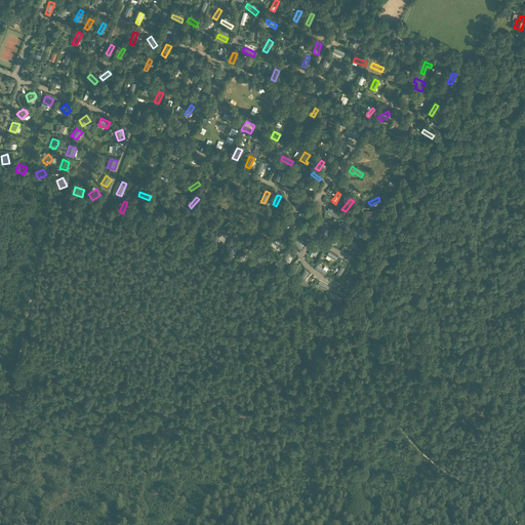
[(299,201),(290,208),(292,211),(301,205),(299,201)]
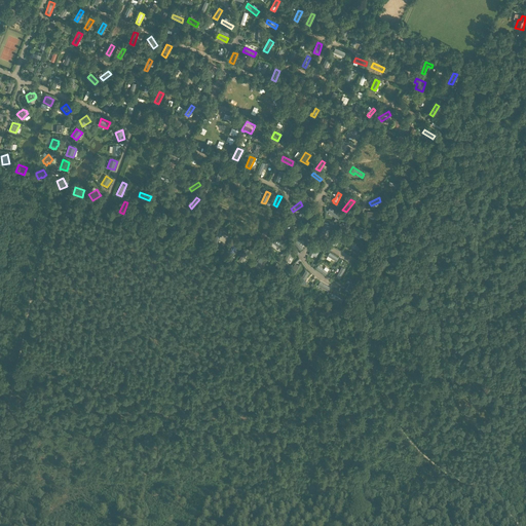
[(305,208),(302,211),(310,220),(313,217),(305,208)]
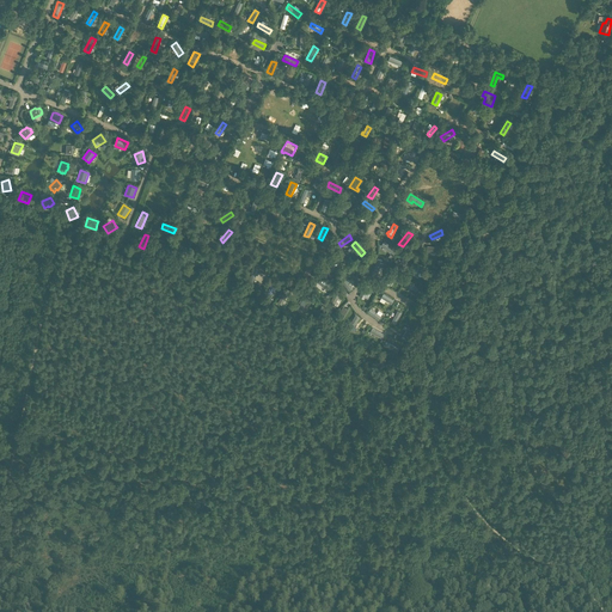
[(384,242),(381,245),(393,255),(397,251),(384,242)]
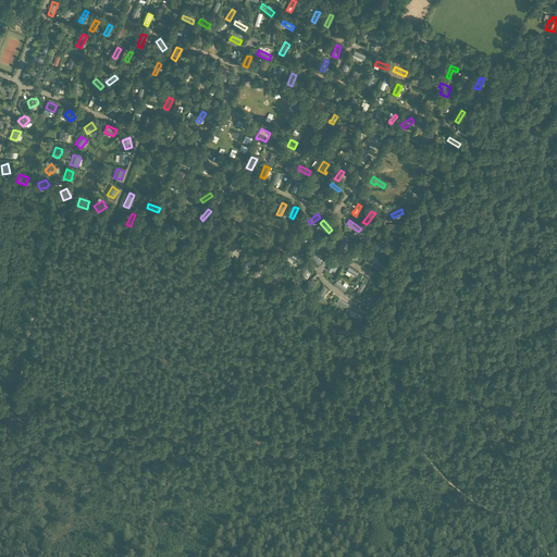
[(186,233),(181,244),(185,246),(190,235),(186,233)]
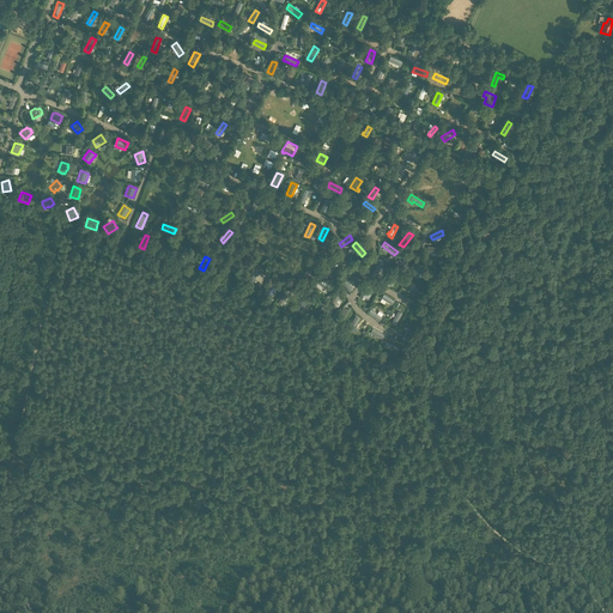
[(400,260),(395,262),(401,273),(406,271),(400,260)]
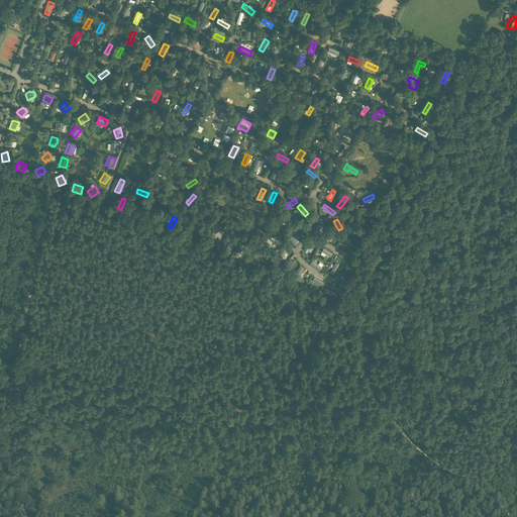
[(235,221),(231,223),(234,234),(239,233),(235,221)]
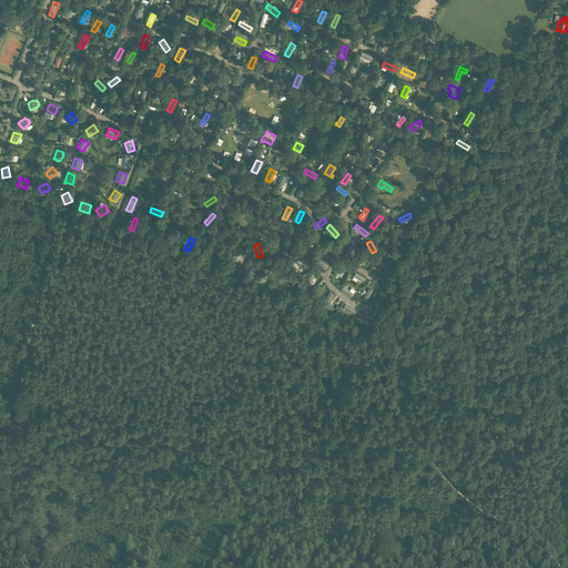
[(217,245),(215,247),(222,254),(224,252),(217,245)]
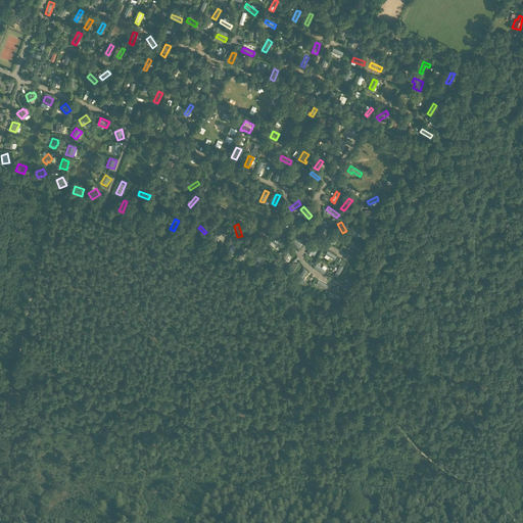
[(278,226),(276,229),(285,234),(287,231),(278,226)]
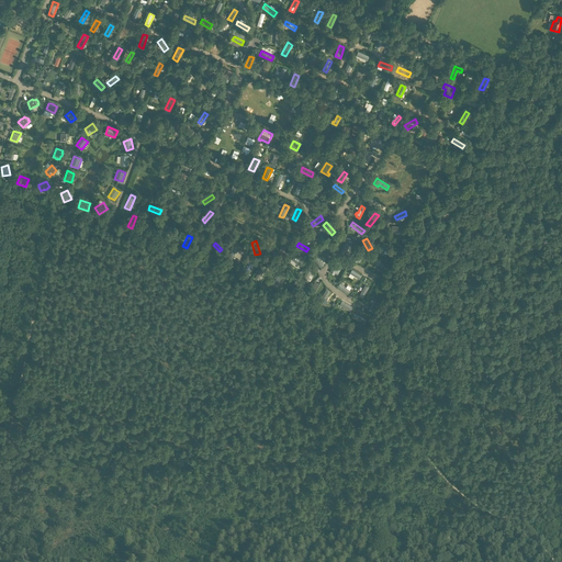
[(234,247),(228,259),(233,260),(238,248),(234,247)]
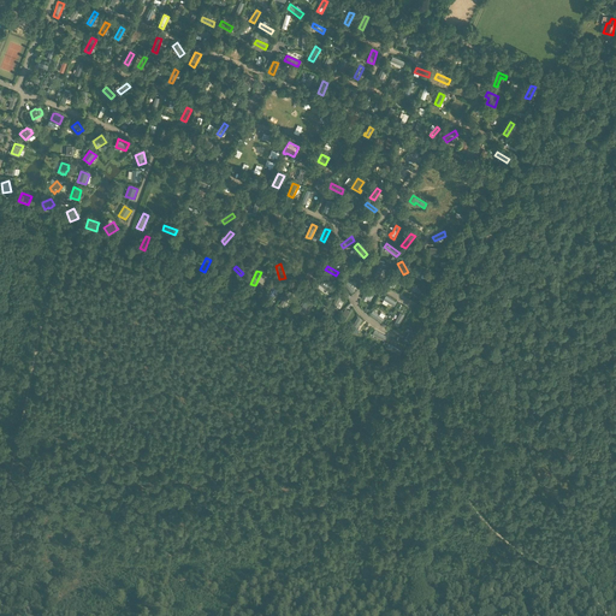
[(394,273),(388,285),(391,288),(398,276),(394,273)]
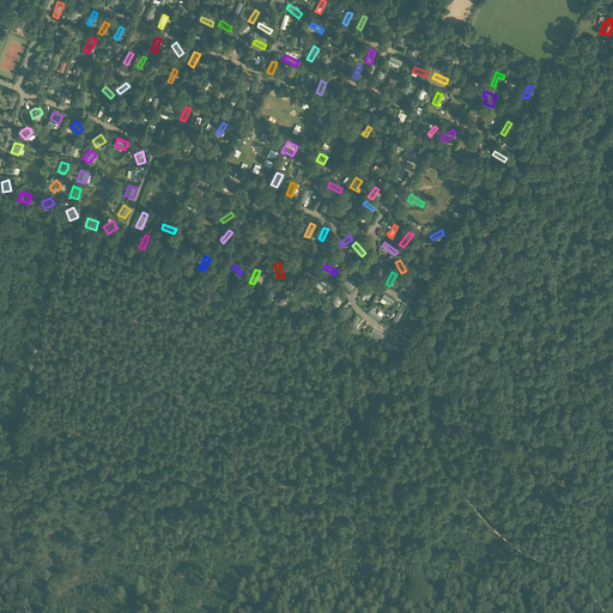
[(345,278),(341,281),(351,292),(354,289),(345,278)]
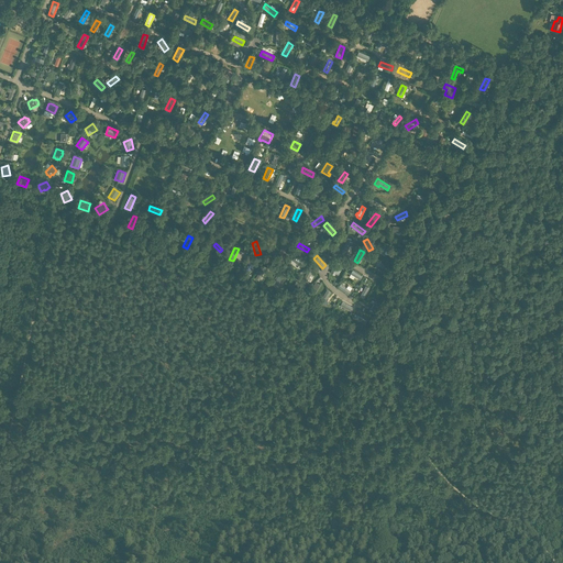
[(295,256),(291,261),(304,268),(306,263),(295,256)]
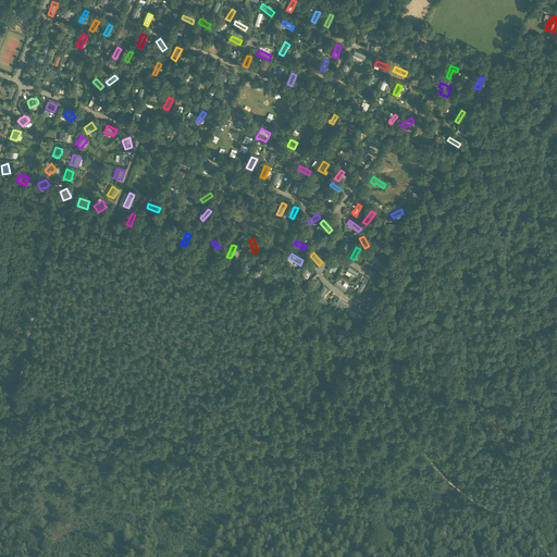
[(333,258),(327,270),(332,272),(337,260),(333,258)]
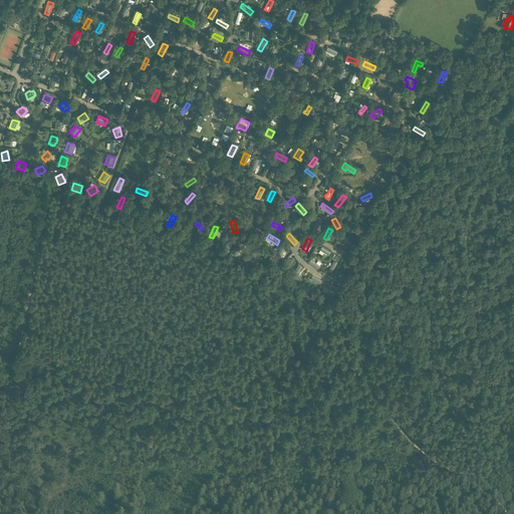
[(345,238),(343,242),(353,246),(355,243),(345,238)]
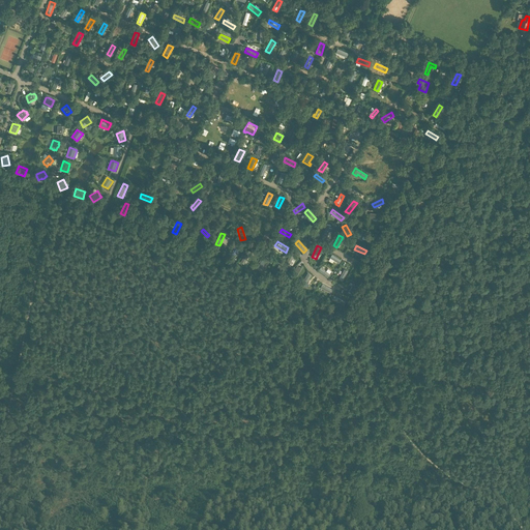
[(372,251),(366,260),(370,262),(375,254),(372,251)]
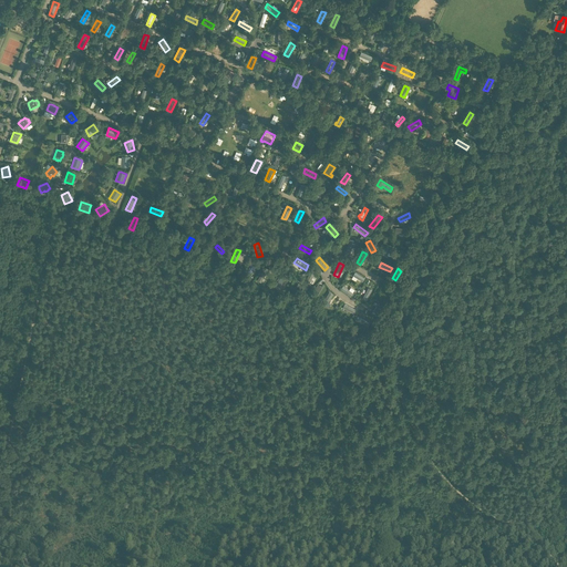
[(312,269),(306,281),(310,284),(317,271),(312,269)]
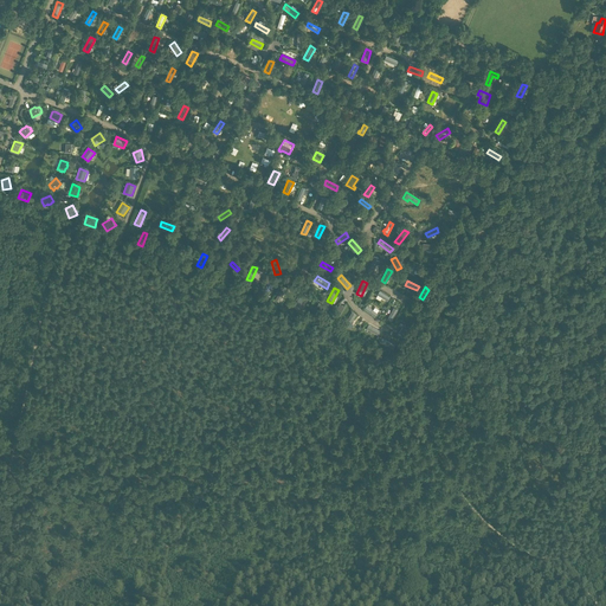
[(282,289),(276,300),(279,302),(285,291),(282,289)]
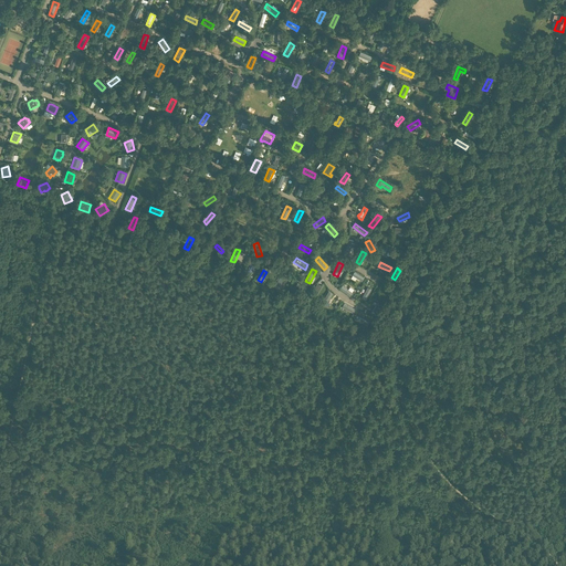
[(354,272),(352,276),(362,282),(364,279),(354,272)]
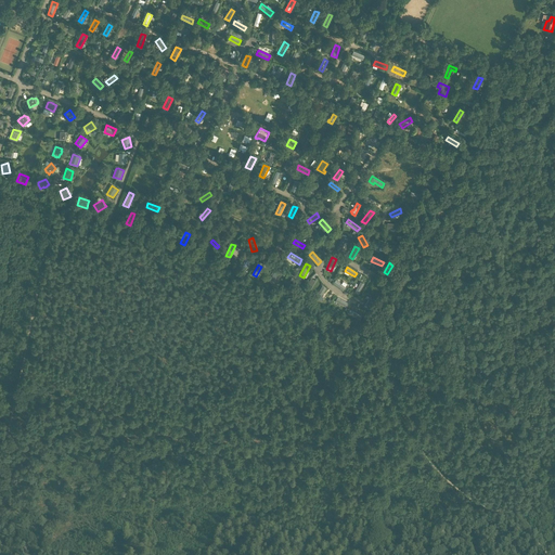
[(276,270),(270,282),(273,284),(280,272),(276,270)]
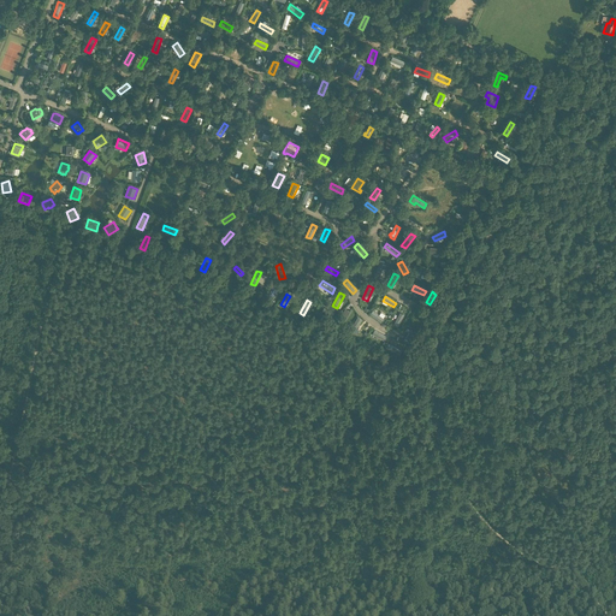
[(325,308),(323,312),(333,318),(335,314),(325,308)]
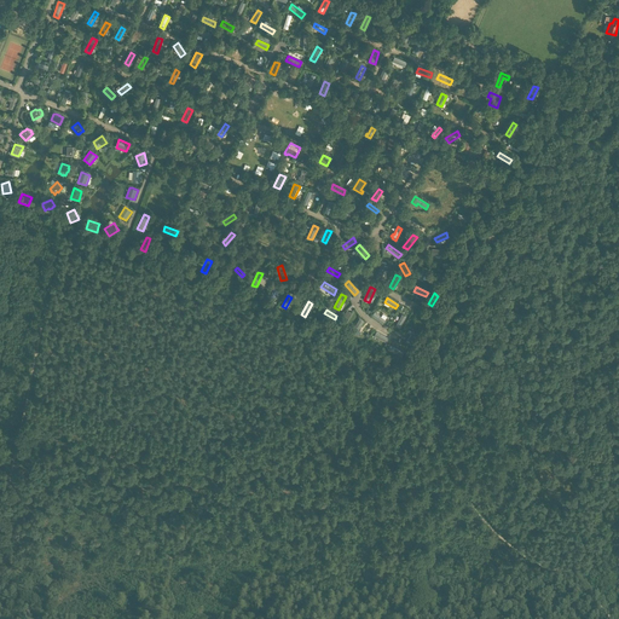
[(347,312),(341,320),(346,323),(351,314),(347,312)]
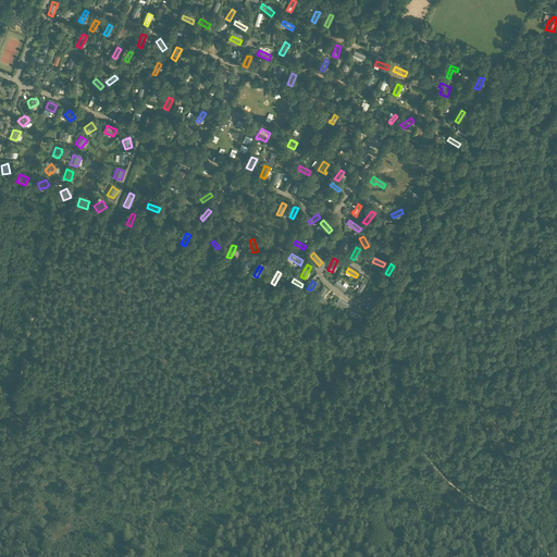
[(337,281),(334,285),(345,292),(347,288),(337,281)]
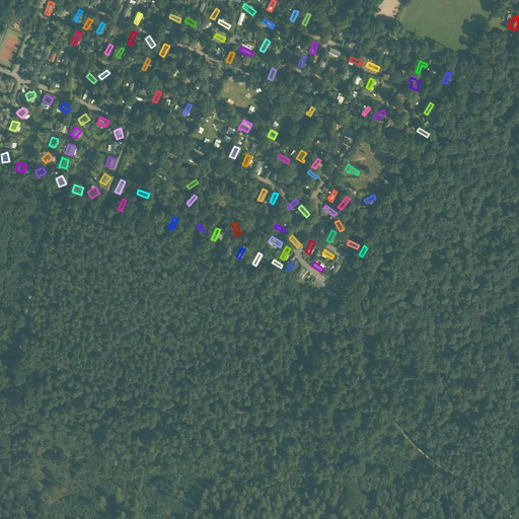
[(337,264),(331,274),(336,276),(341,266),(337,264)]
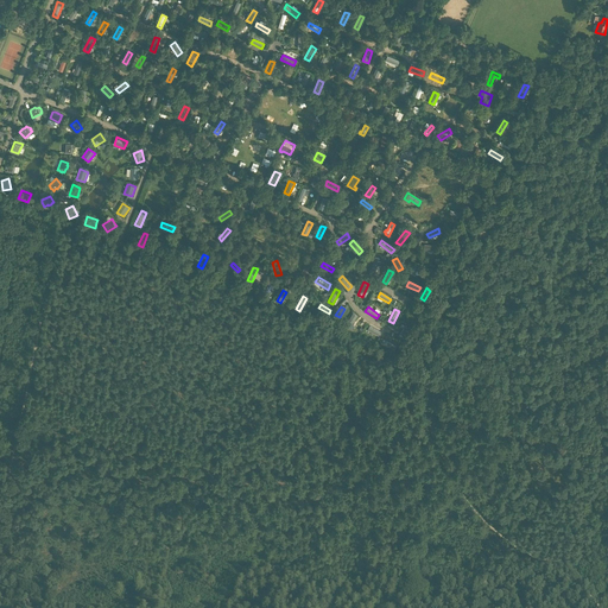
[(353,314),(344,327),(349,329),(358,316),(353,314)]
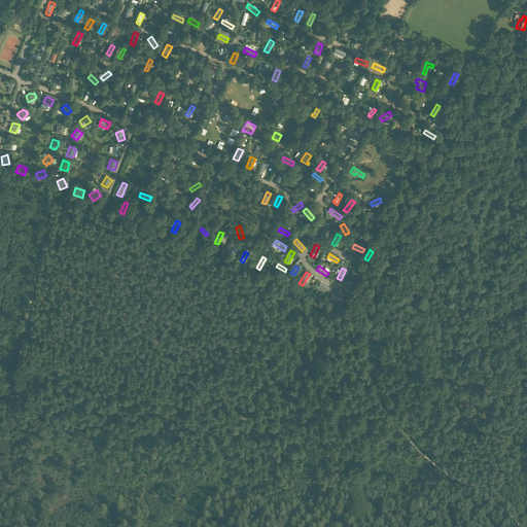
[(352,282),(346,292),(349,294),(355,284),(352,282)]
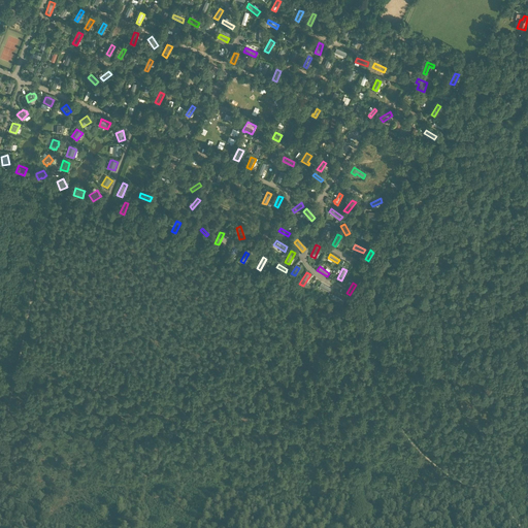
[(321,284),(320,287),(328,292),(330,289),(321,284)]
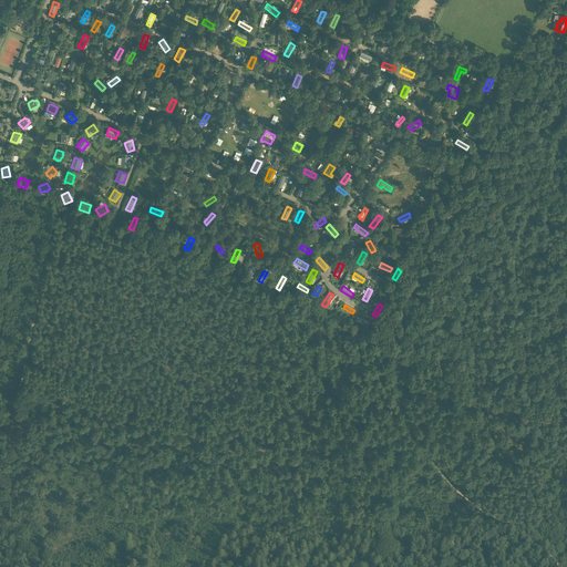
[(358,317),(356,321),(367,327),(369,322),(358,317)]
